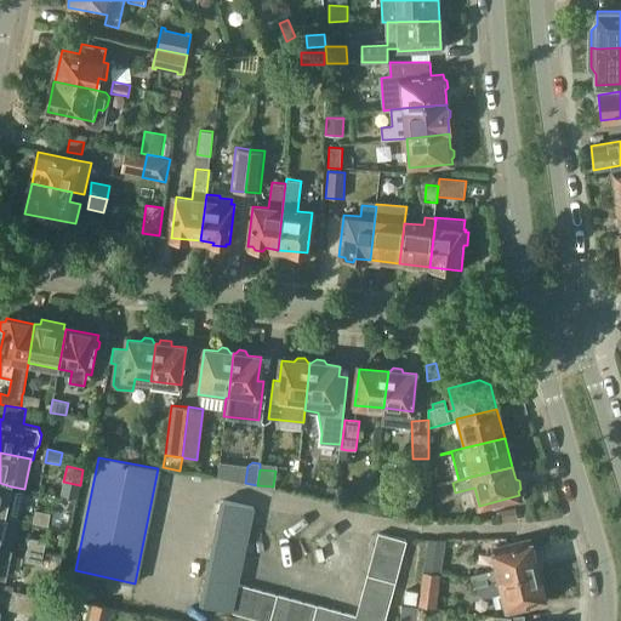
[(0,514),(5,517),(18,519),(24,489),(11,486),(0,483),(0,514)]
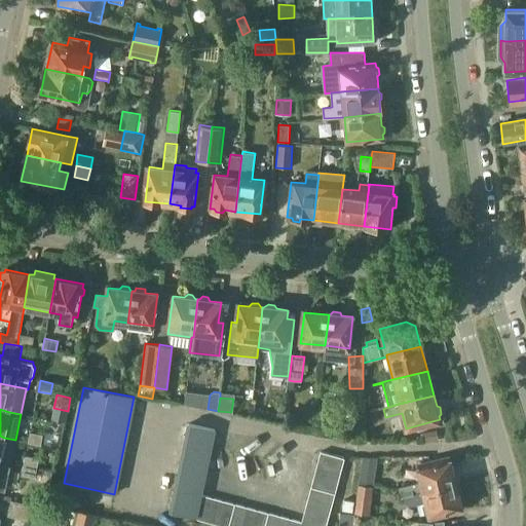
[(286,413),(277,412),(276,423),(285,424),(286,413)]
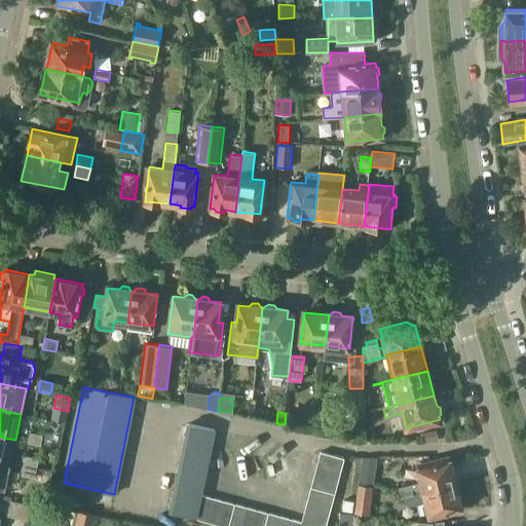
[(196,518),(201,494),(215,428),(188,423),(168,513),(196,518)]
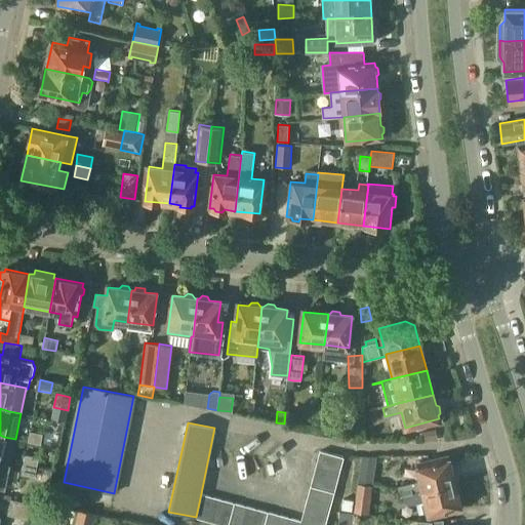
[(435,430),(422,432),(425,440),(427,440),(436,438),(435,430)]
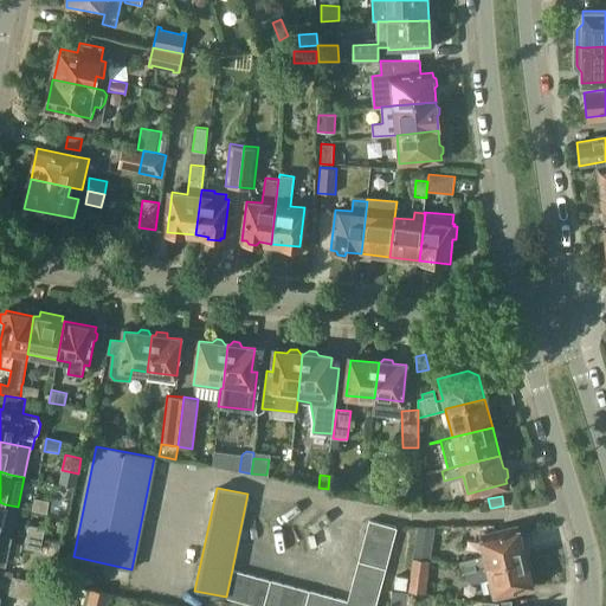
[(34,497),(32,510),(47,513),(50,500),(34,497)]
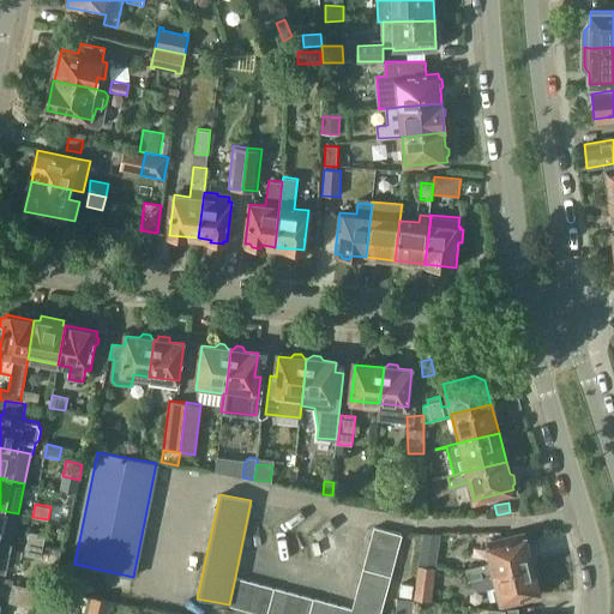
[(53,504),(50,517),(67,521),(71,507),(53,504)]
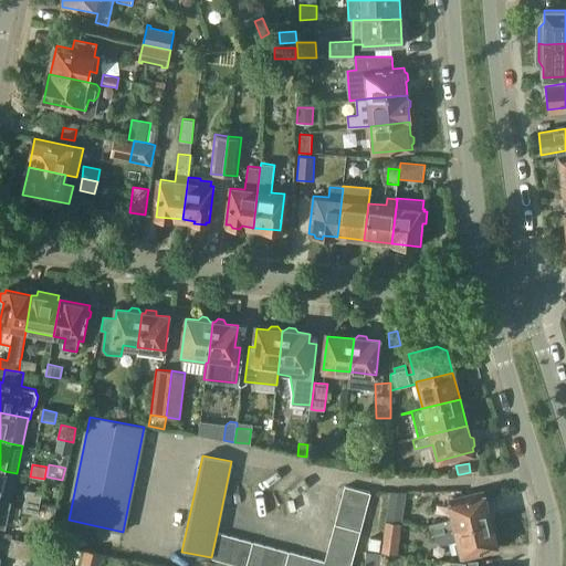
[(0,499),(11,501),(17,473),(4,471),(0,469),(0,499)]
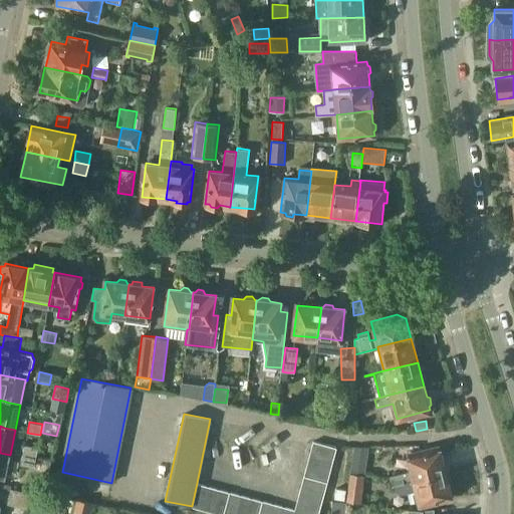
[(310,453),(333,459),(336,448),(313,441),(310,453)]
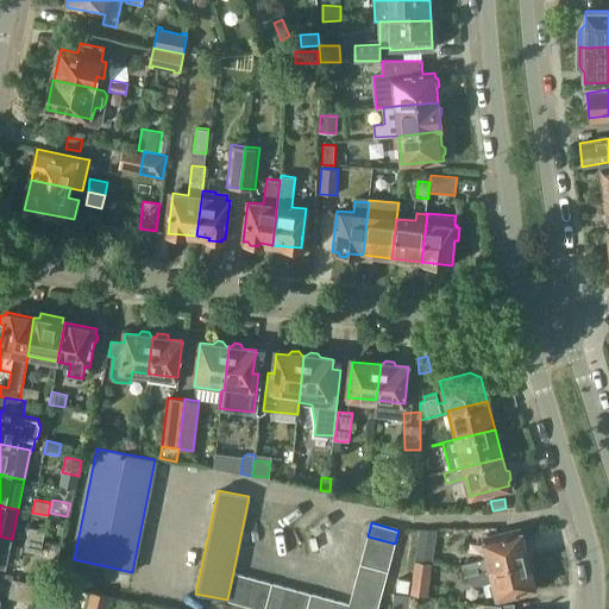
[(30,527),(27,539),(43,541),(44,540),(45,531),(30,527)]
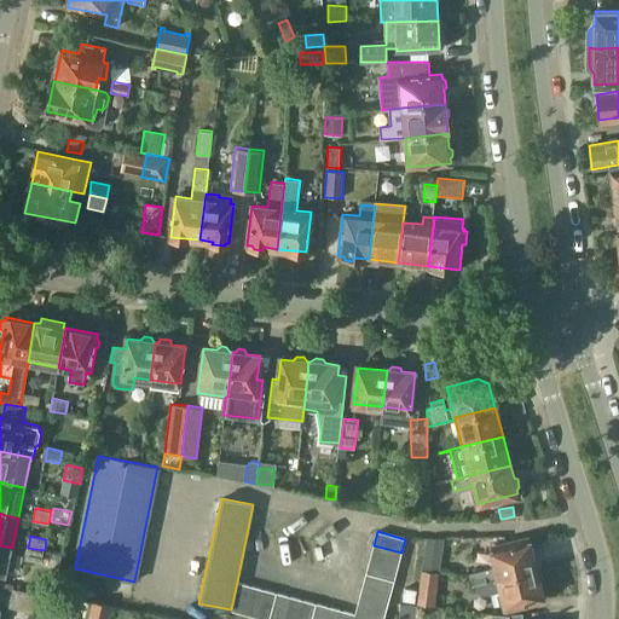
[(427,538),(422,571),(439,573),(444,538),(427,538)]
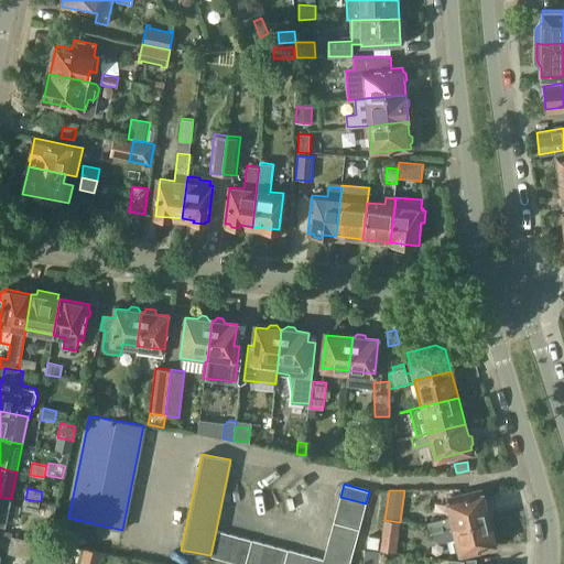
[(430,531),(487,517),(481,491),(447,499),(447,501),(437,503),(441,520),(427,522),(430,531)]
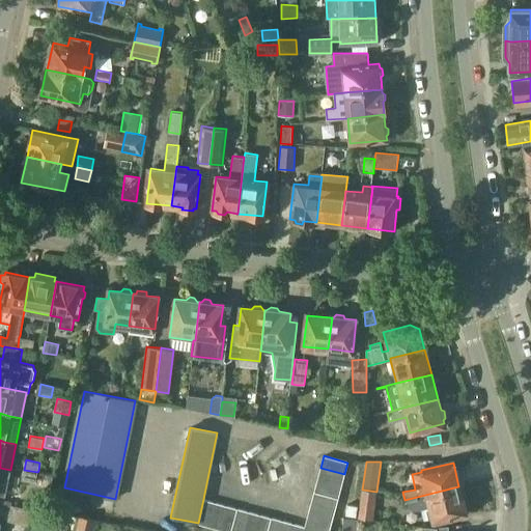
[(0,495),(4,496),(10,470),(0,468),(0,495)]
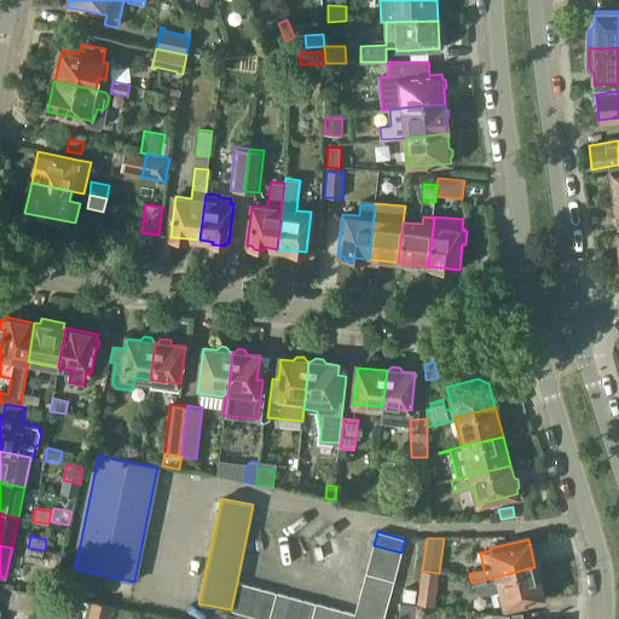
[(370,559),(398,566),(401,553),(374,545),(370,559)]
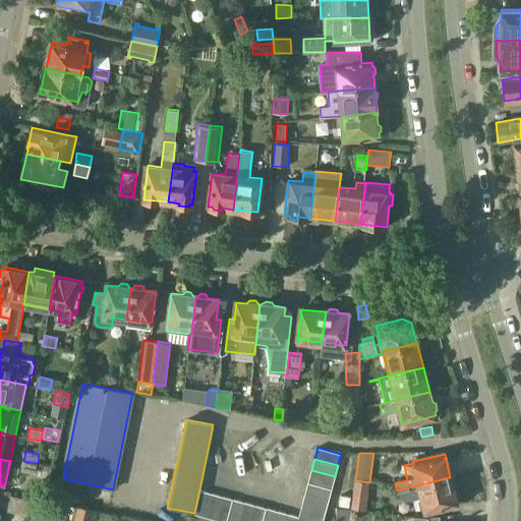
[(23,461),(21,470),(36,472),(37,463),(23,461)]
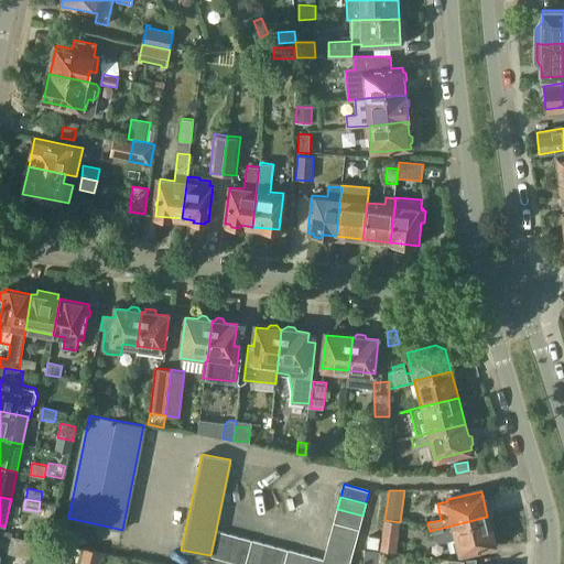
[(333,521),(359,529),(362,516),(337,509),(333,521)]
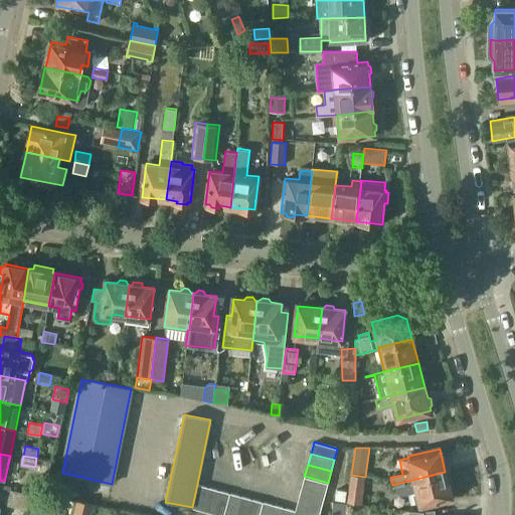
[(451,498),(445,472),(392,485),(393,487),(395,487),(396,490),(397,492),(398,494),(400,495),(403,495),(405,495),(416,492),(419,505),(451,498)]
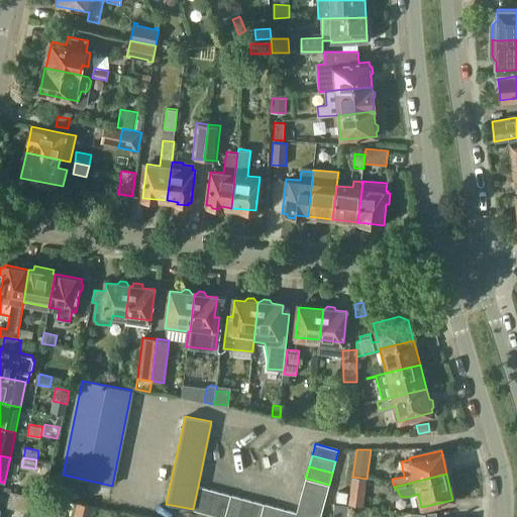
[(352,477),(347,505),(348,505),(363,507),(367,479),(352,477)]
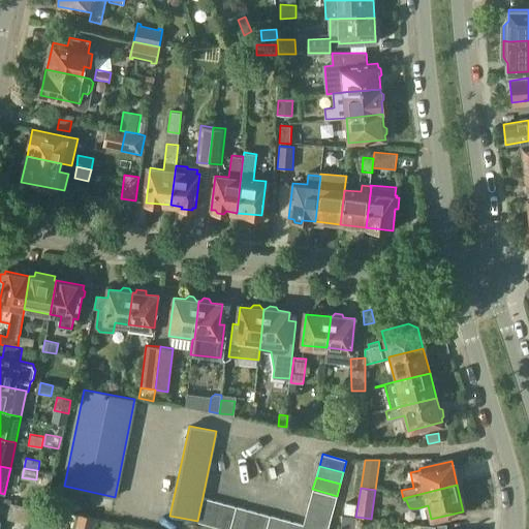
[(309,501),(334,507),(337,496),(312,489),(309,501)]
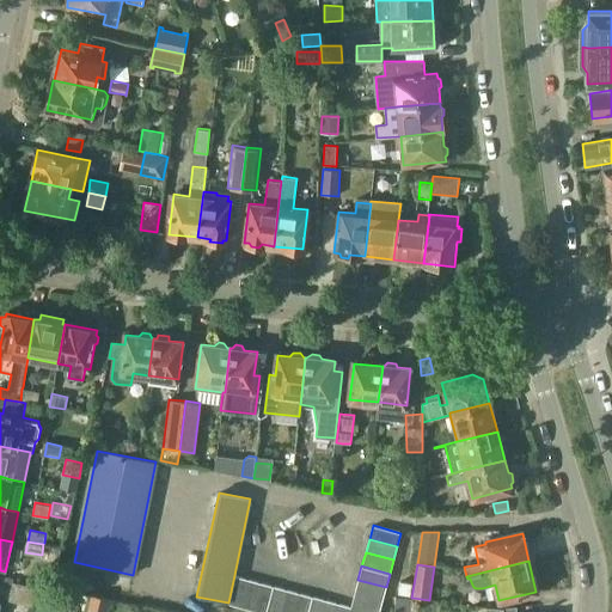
[(234,575),(228,603),(228,605),(239,607),(248,579),(234,575)]
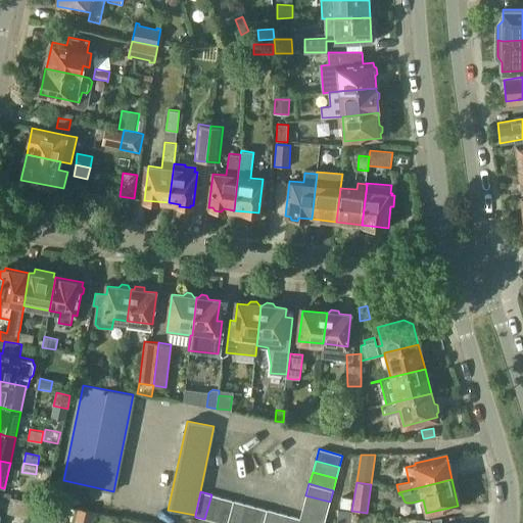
[(211,494),(204,519),(216,522),(222,497),(211,494)]
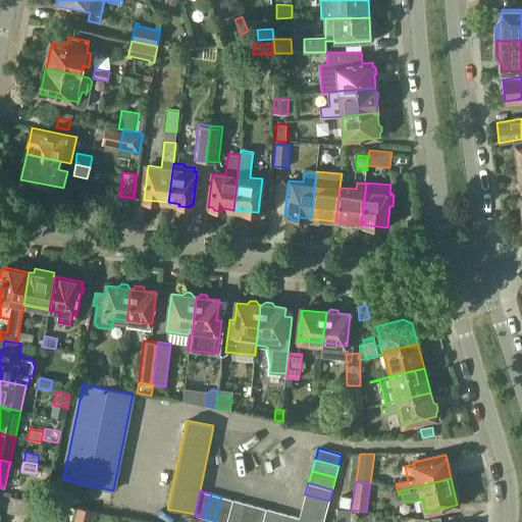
[(302,506),(326,512),(329,501),(305,494),(302,506)]
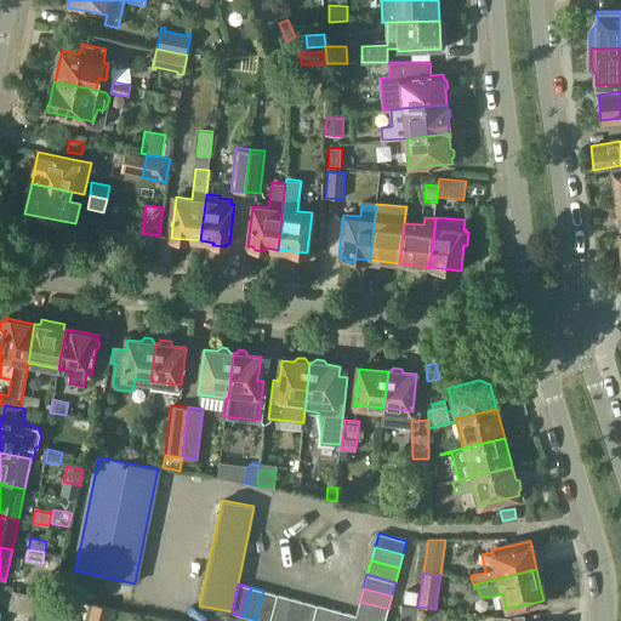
[(404,602),(416,604),(419,592),(405,590),(404,602)]
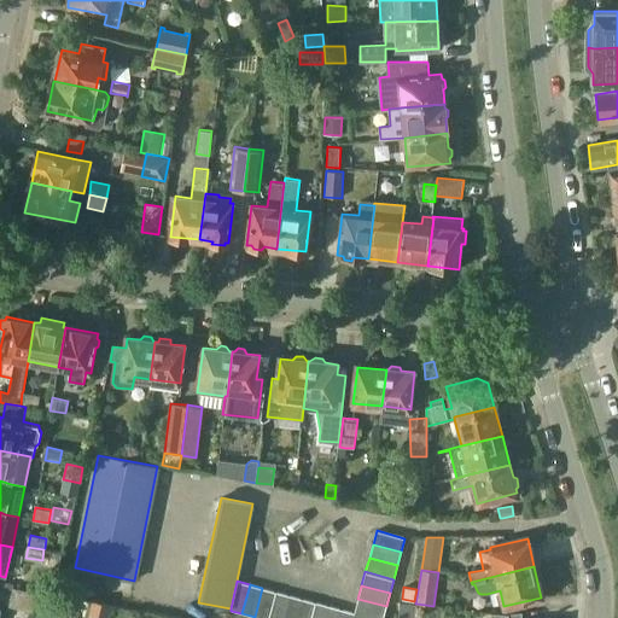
[(39,612),(42,595),(13,588),(10,605),(39,612)]
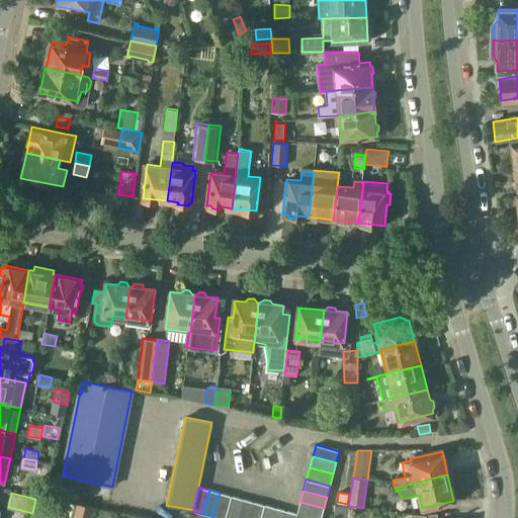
[(220,493),(213,517),(218,517),(225,517),(231,496),(220,493)]
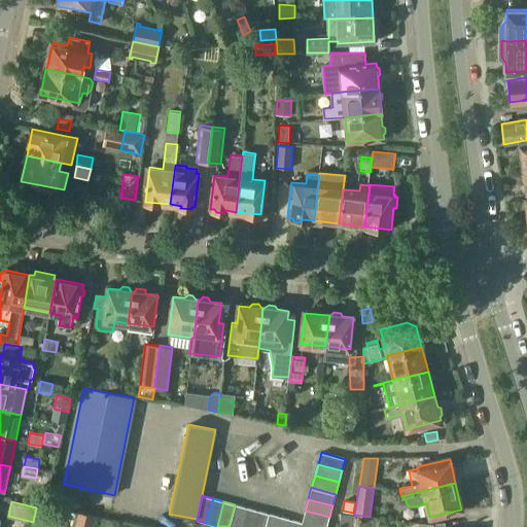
[(235,504),(229,526),(241,526),(246,507),(235,504)]
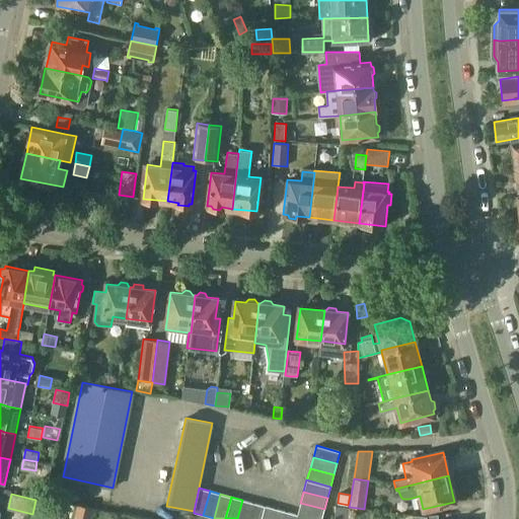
[(248,518),(253,503),(242,500),(237,518),(248,518)]
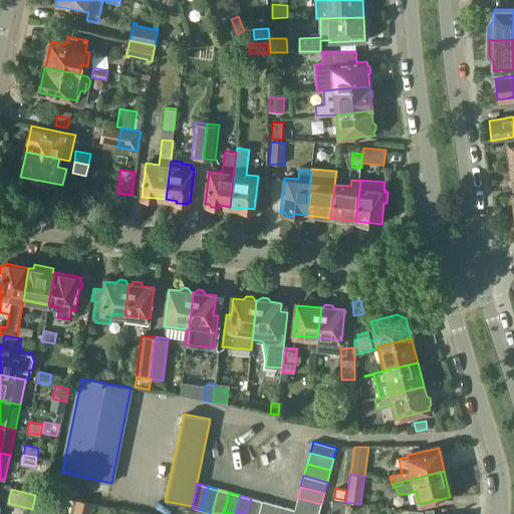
[(251,498),(246,513),(258,513),(262,501),(251,498)]
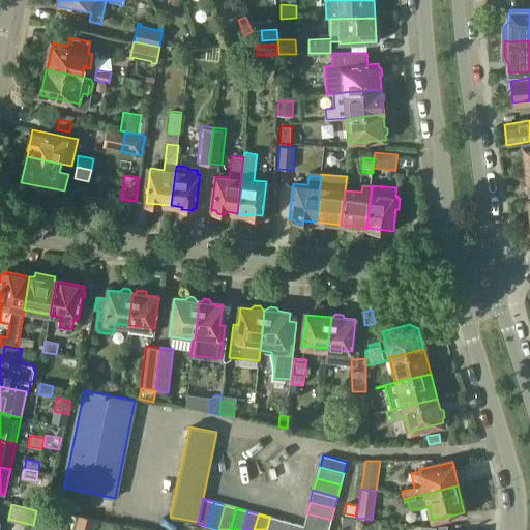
[(306,513),(303,525),(321,529),(328,529),(331,520),(306,513)]
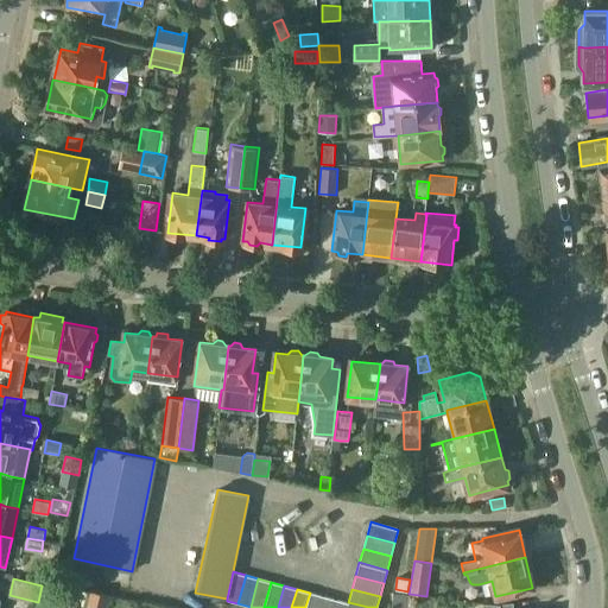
[(88,607),(105,607),(108,595),(90,590),(87,607),(88,607)]
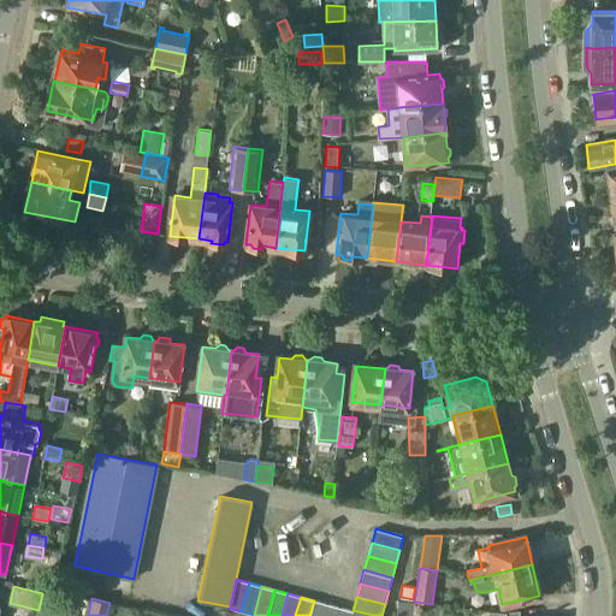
[(314,600),(309,615),(323,615),(327,604),(314,600)]
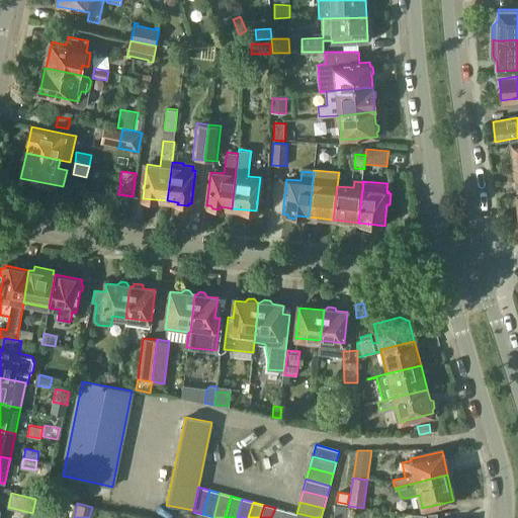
[(335,506),(335,515),(348,516),(349,506),(348,506),(335,506)]
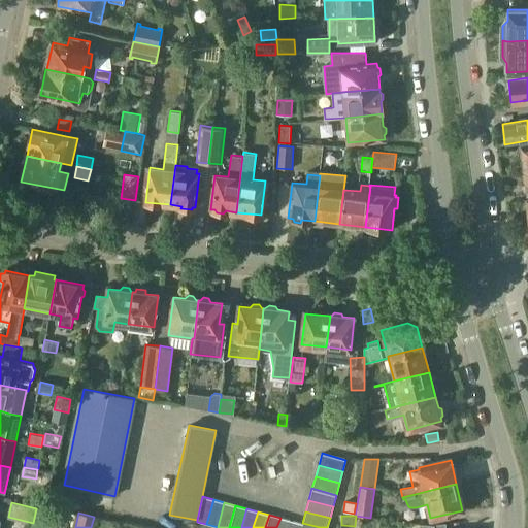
[(281,518),(276,527),(289,527),(291,520),(281,518)]
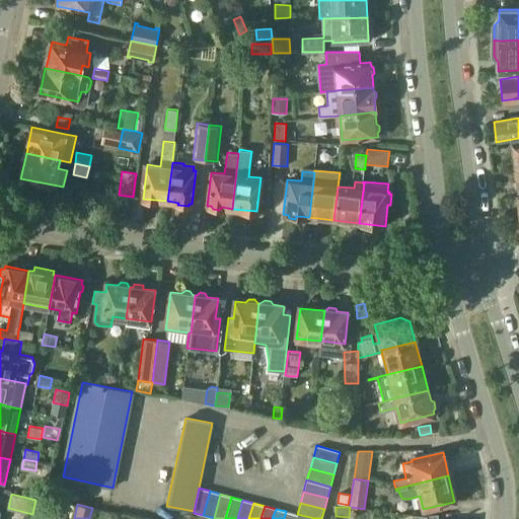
All buildings are outlined.
